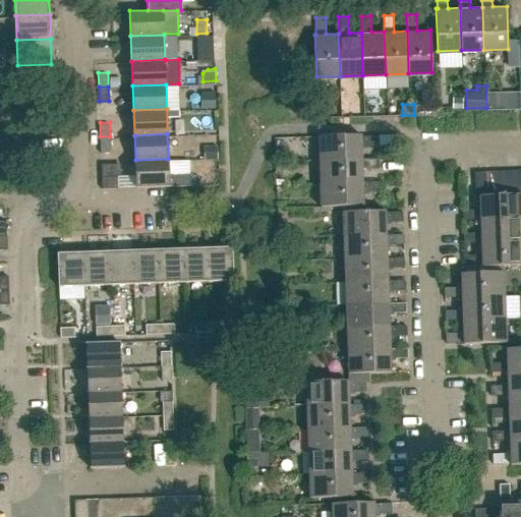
[(320,159),(362,157),(361,145),(379,145),(379,134),(361,134),(361,133),(319,134),(320,159)]
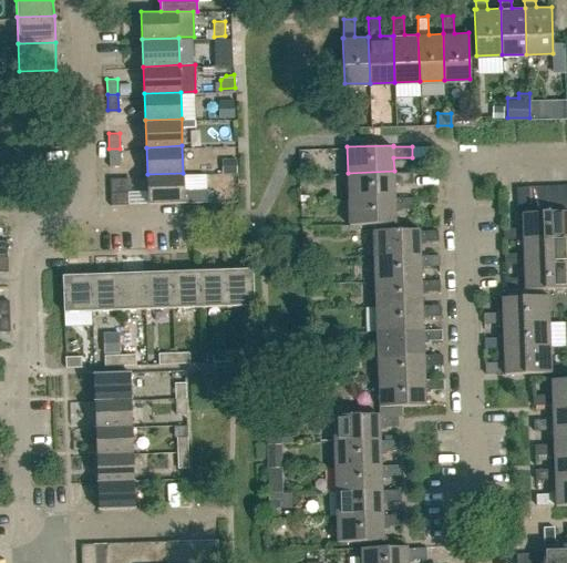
[(120,149),(109,149),(110,164),(121,164),(120,149)]
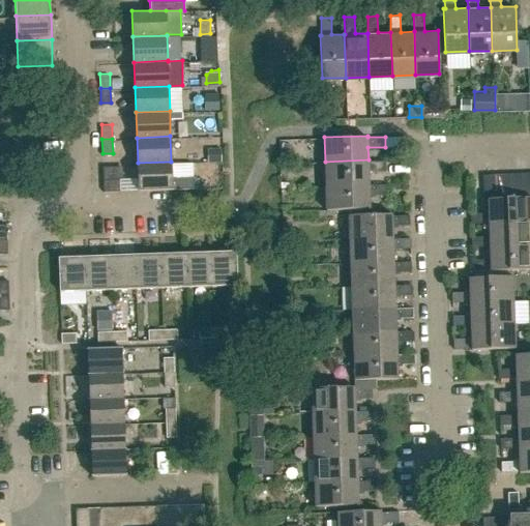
[(325,184),(370,183),(369,171),(386,170),(385,159),(369,161),(369,159),(325,162),(325,184)]
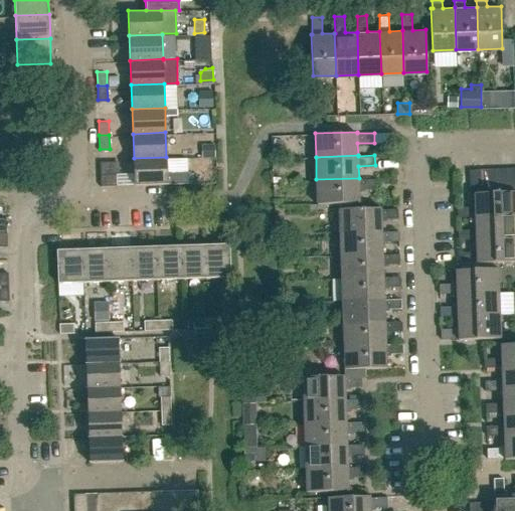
[(166,157),(134,158),(135,183),(188,181),(187,170),(170,170),(167,165),(166,157)]
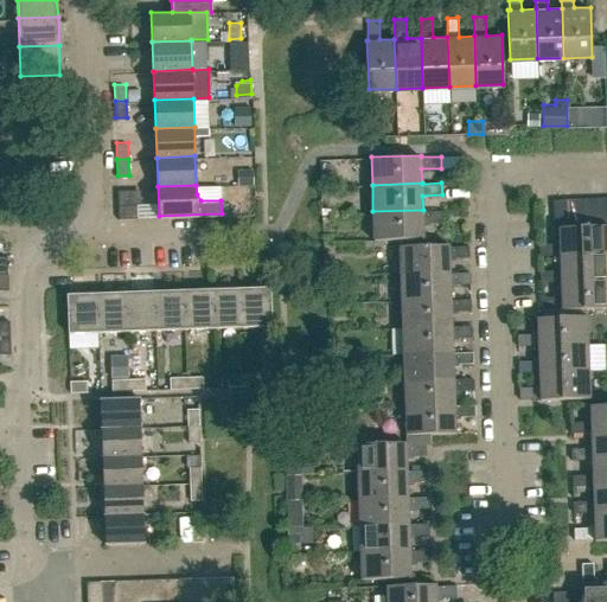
[(592,224),(606,224),(605,196),(590,197),(592,224)]
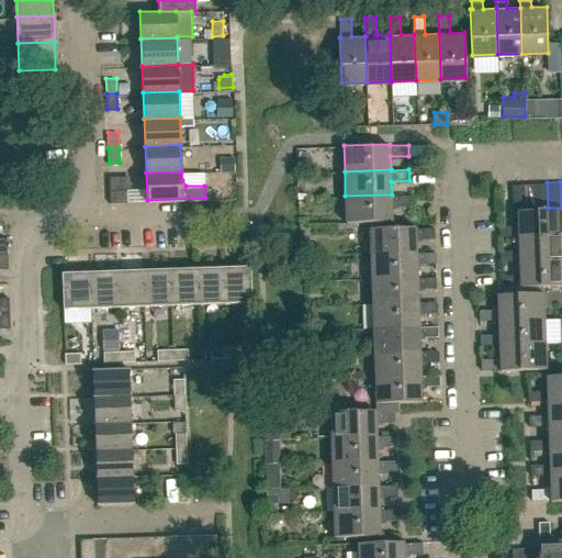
[(535,209),(534,192),(534,182),(518,183),(519,210),(535,209)]
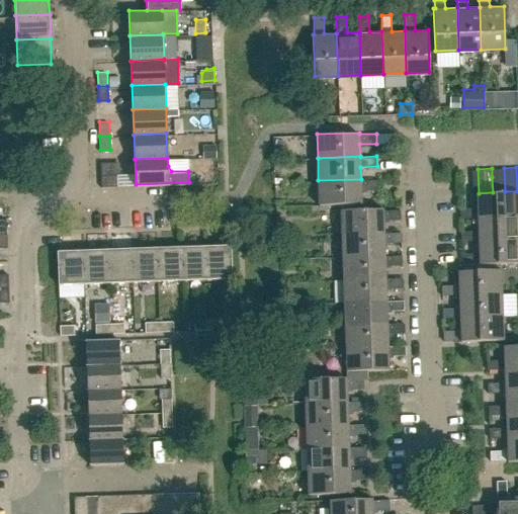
[(493,192),(505,191),(504,168),(492,168),(492,177),(493,192)]
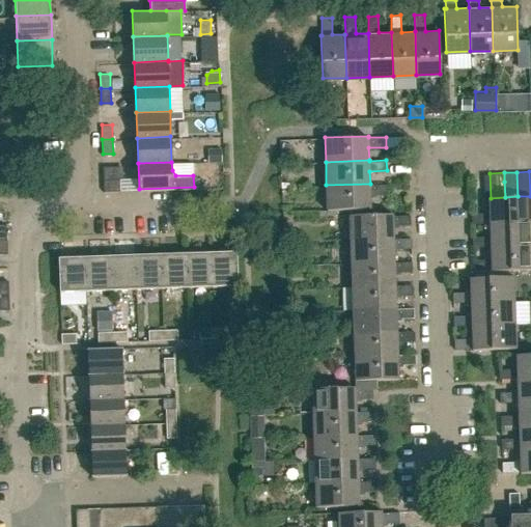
[(103,176),(104,190),(121,190),(120,175),(103,176)]
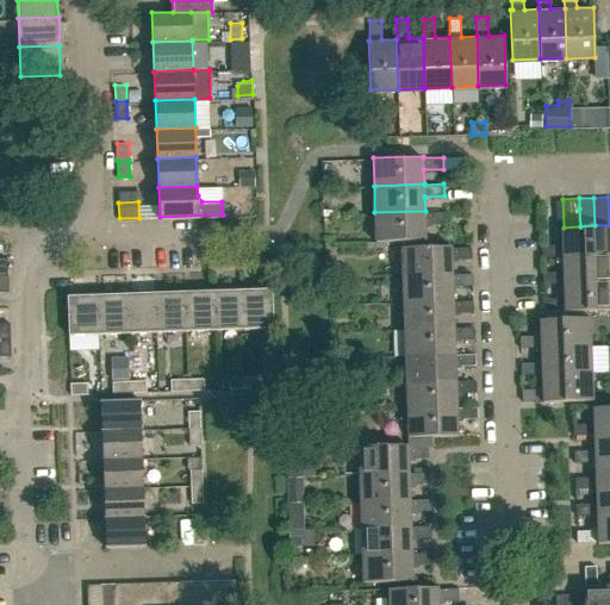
[(425,211),(374,212),(375,239),(425,238),(425,223),(446,222),(444,210),(425,211)]
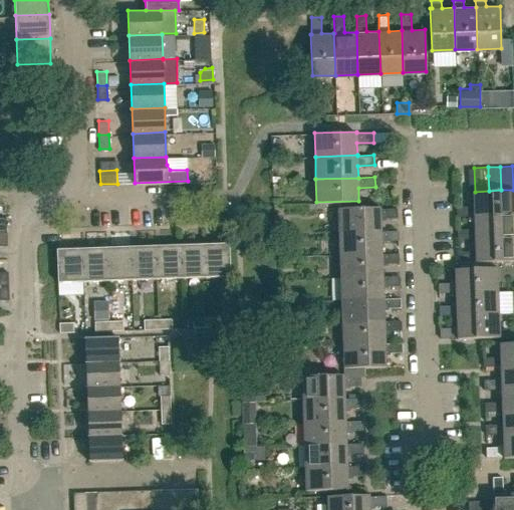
[(513,213),(513,189),(513,190),(501,190),(489,191),(475,192),(473,192),(473,205),(457,205),(457,215),(474,215),(513,213)]
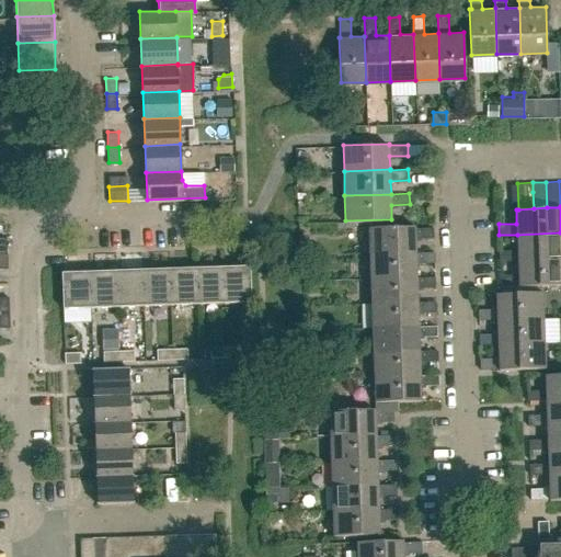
[(369,252),(416,250),(415,236),(434,236),(433,225),(415,226),(415,225),(368,226),(369,252)]
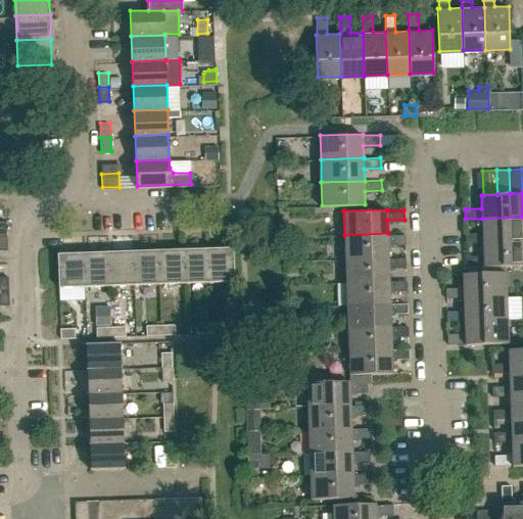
[(483,241),(522,239),(522,217),(482,219),(482,231),(465,232),(466,241),(483,241)]
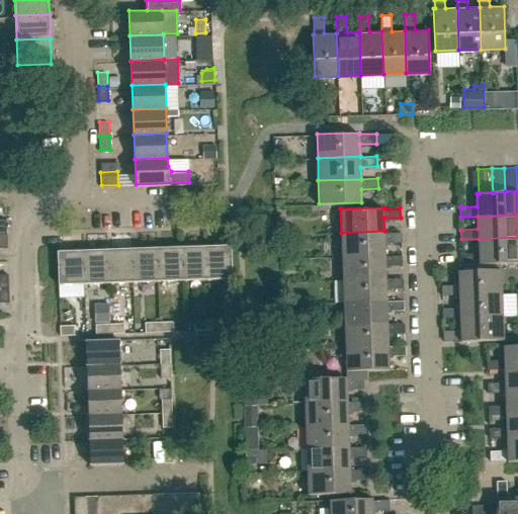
[(342,255),(384,253),(384,241),(402,241),(401,231),(384,231),(341,233),(342,255)]
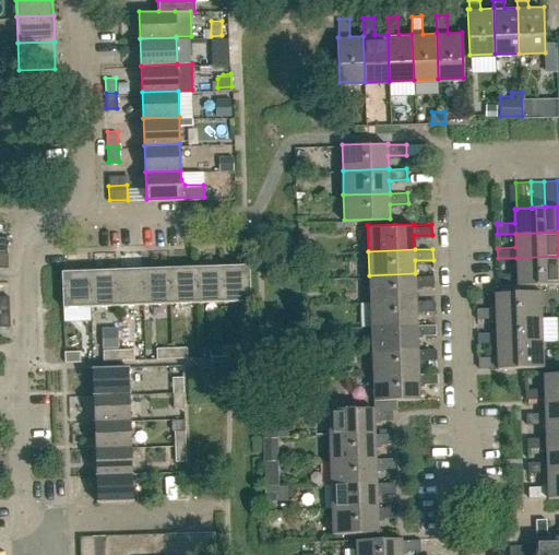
[(558,256),(516,258),(516,271),(498,272),(498,282),(518,282),(518,284),(558,282),(558,256)]
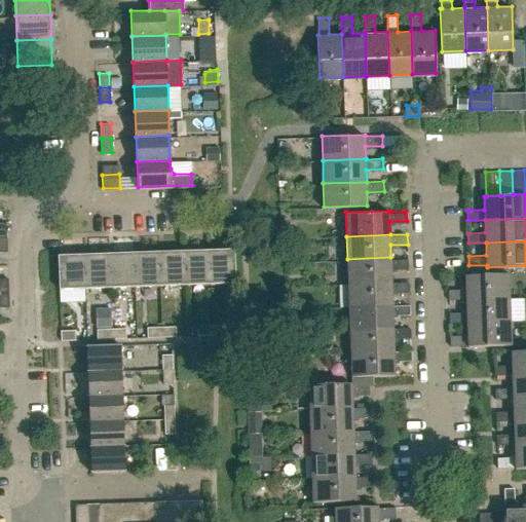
[(185,283),(210,282),(209,248),(184,249),(185,283)]
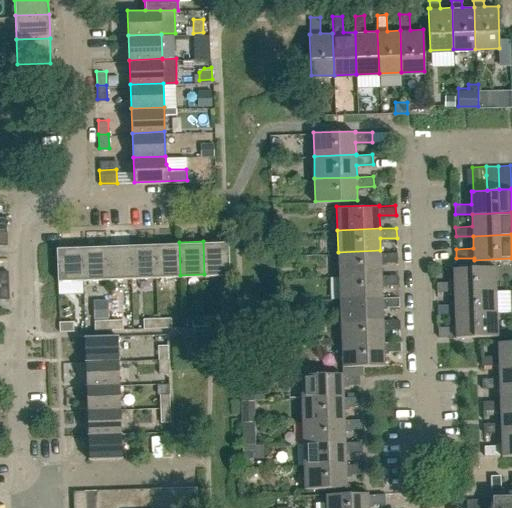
[(203,241),(204,274),(229,274),(228,241),(203,241)]
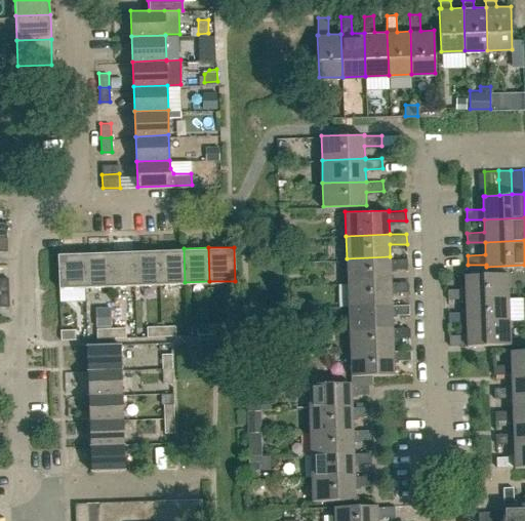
[(159,283),(185,282),(184,248),(158,249),(159,283)]
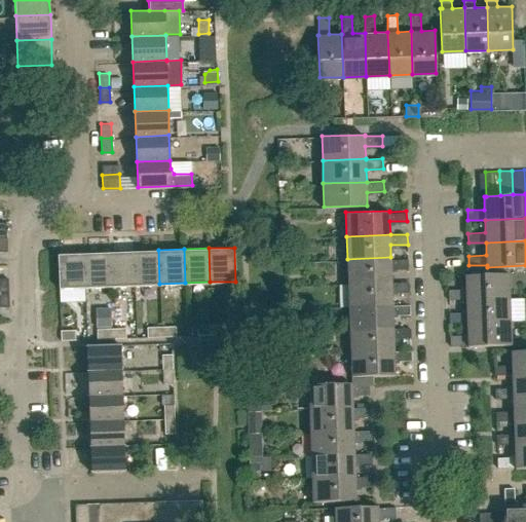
[(135,285),(159,284),(158,250),(134,251),(135,285)]
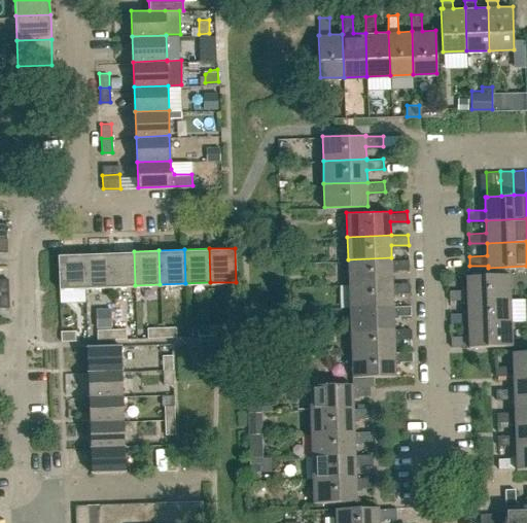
[(110,286),(135,285),(134,251),(109,252),(110,286)]
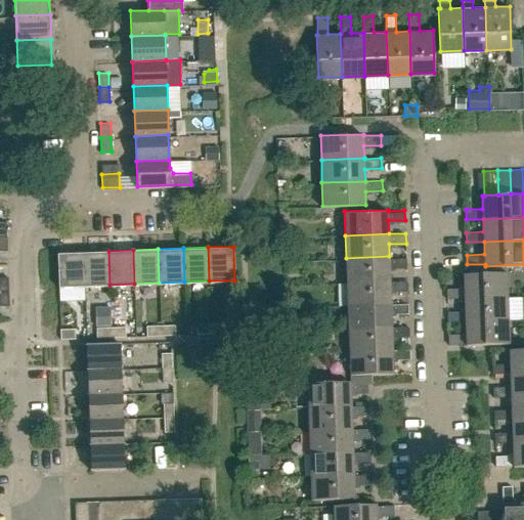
[(59,286),(85,285),(84,251),(63,252),(57,252),(59,286)]
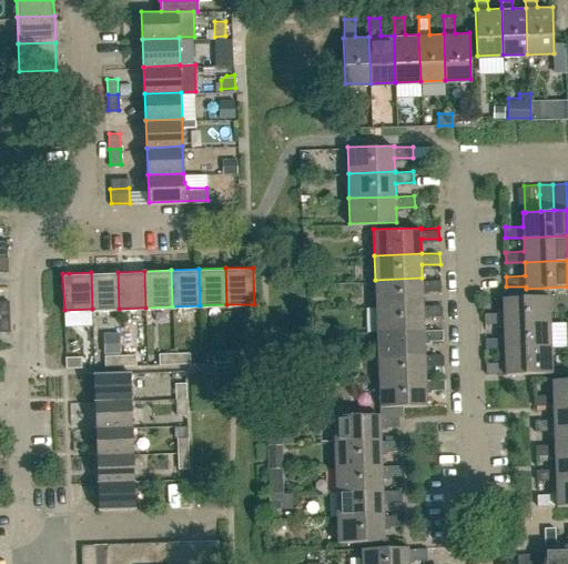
[(92,309),(119,309),(118,272),(91,272),(92,309)]
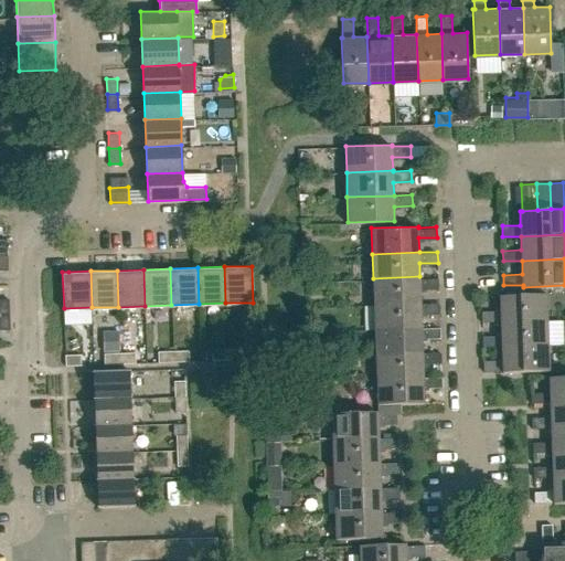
[(374,304),(420,302),(420,287),(439,287),(438,276),(419,277),(419,276),(373,278),(374,304)]
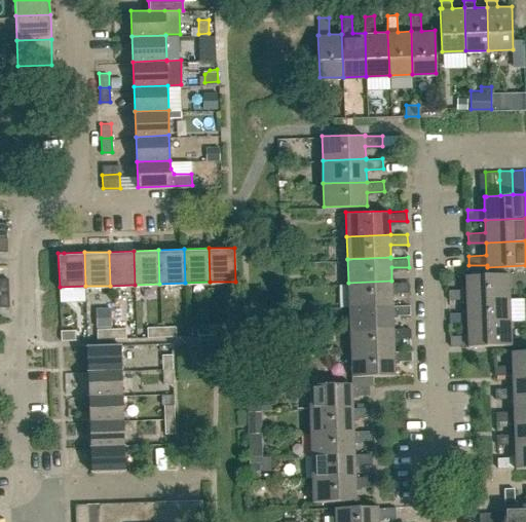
[(465,298),(510,296),(509,272),(465,273),(465,288),(448,288),(448,298),(465,297),(465,298)]
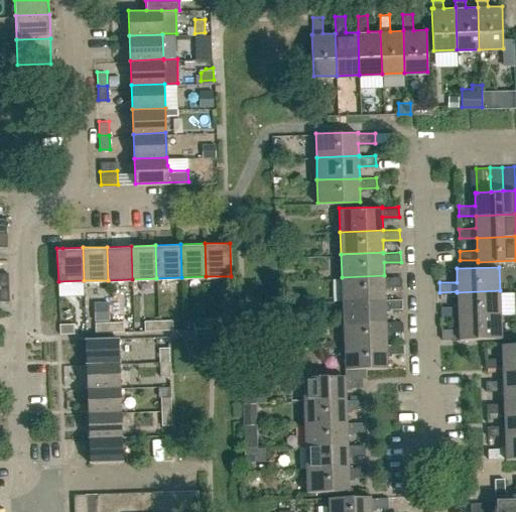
[(0,284),(8,284),(8,270),(0,270),(0,284)]
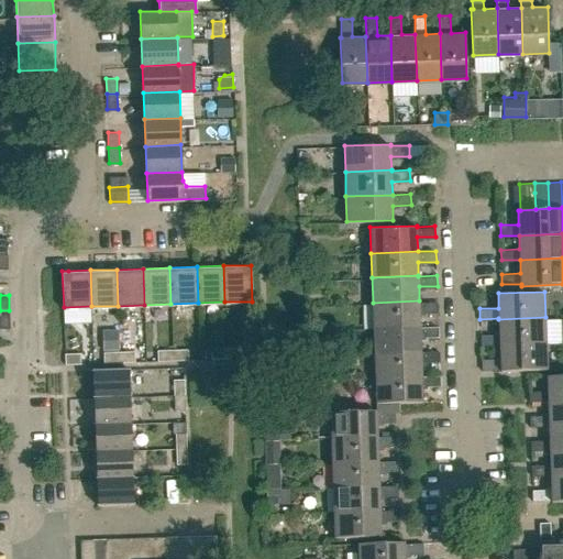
[(373,327),(420,325),(420,311),(438,310),(438,300),(419,300),(373,303),(373,327)]
